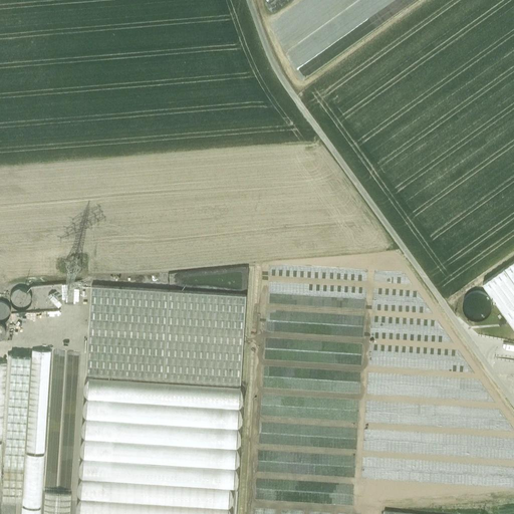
[(513,260),(483,283),(513,326),(513,260)]
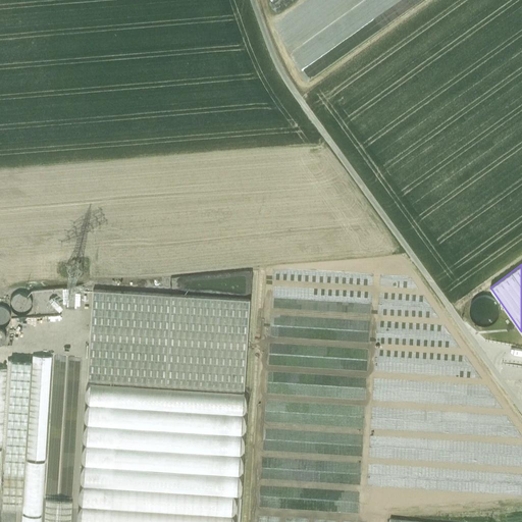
[(33,301),(18,290),(7,303),(21,314),(33,301)]
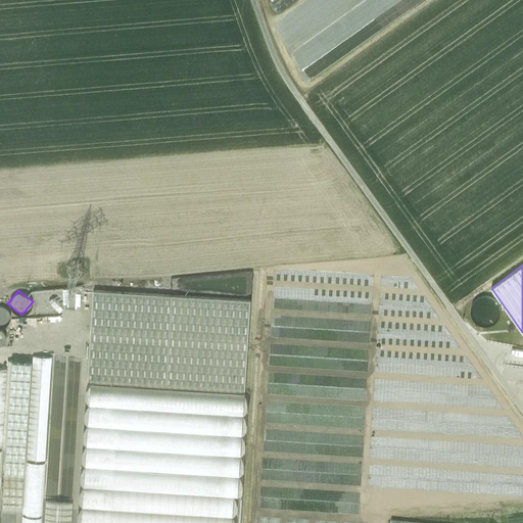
[(250,300),(93,290),(88,380),(245,390),(250,300)]
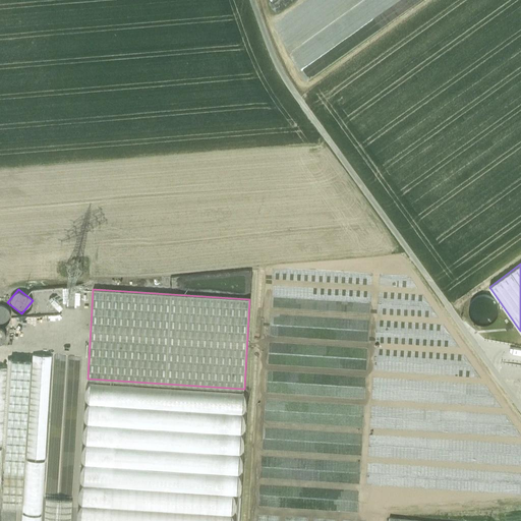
[(51,356),(33,355),(25,457),(45,459),(51,356)]
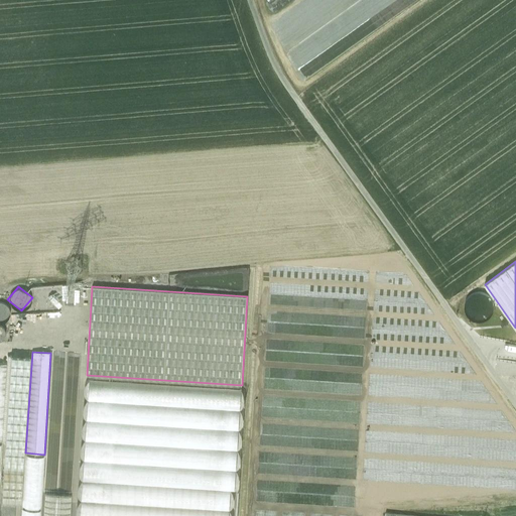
[(30,358),(7,356),(7,364),(2,442),(5,442),(3,469),(23,471),(30,358)]
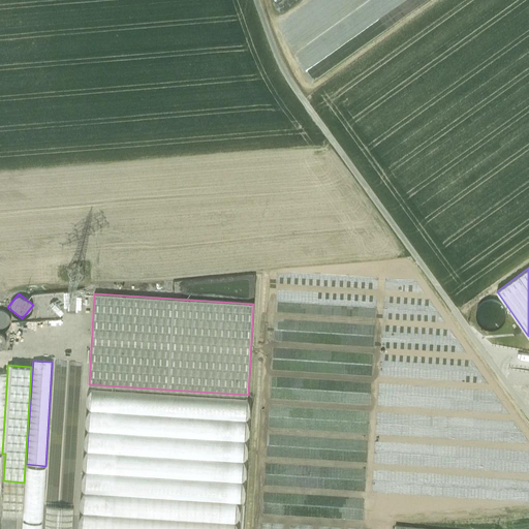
[(248,399),(91,389),(84,493),(237,503),(241,503),(248,399)]
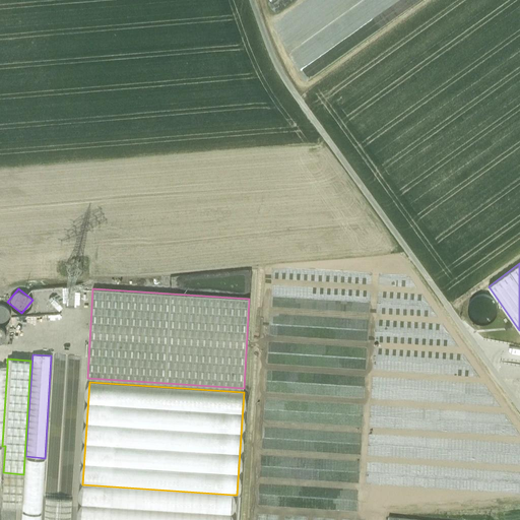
[(511,411),(266,431),(273,519),(518,500),(511,411)]
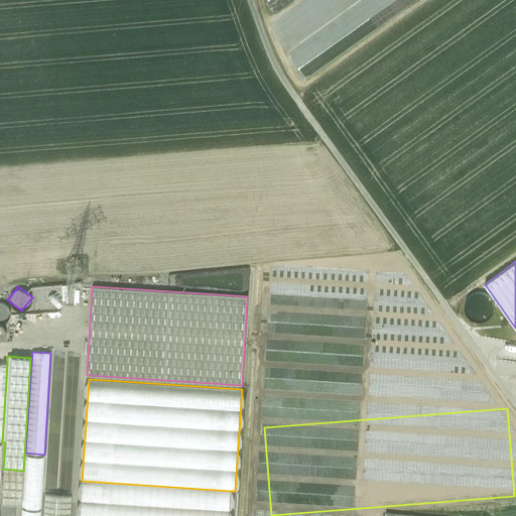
[(23,471),(3,469),(1,502),(2,502),(15,503),(21,504),(23,471)]
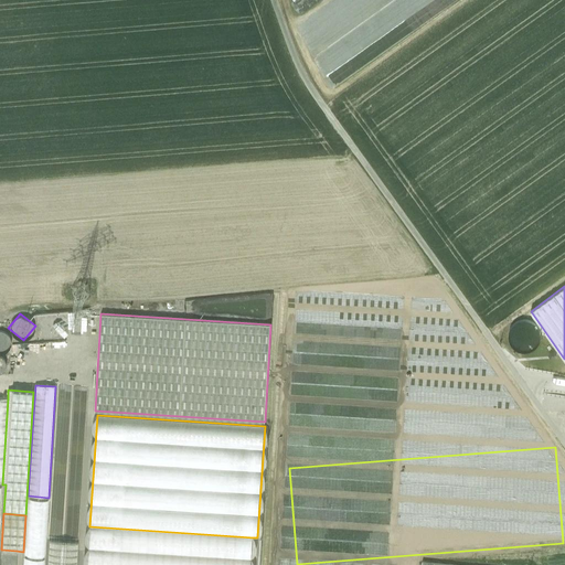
[(253,537),(89,526),(86,564),(251,564),(253,537)]
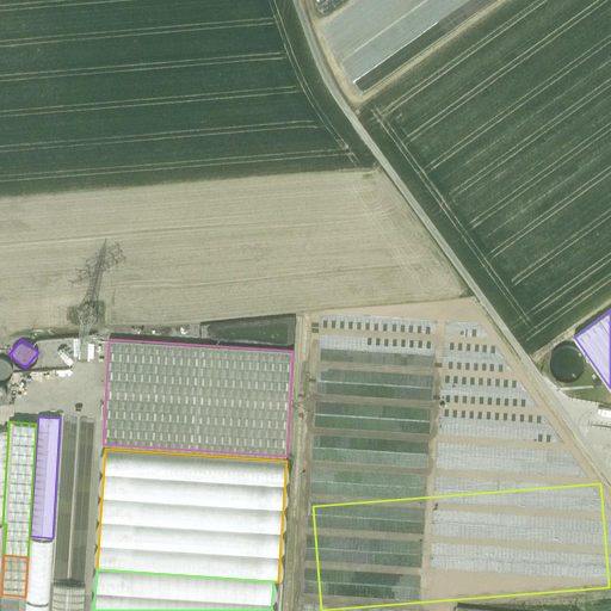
[(82,610),(85,587),(53,585),(50,610),(82,610)]
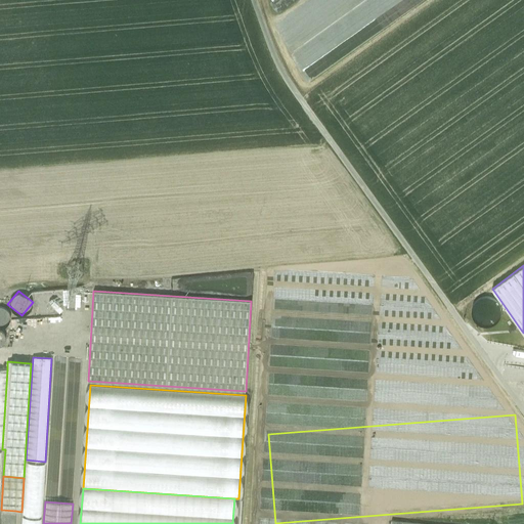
[(13,523),(15,511),(2,510),(1,523),(13,523)]
